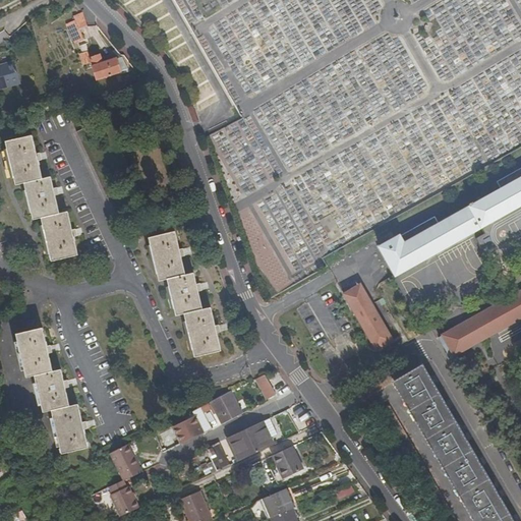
[(89,25),(83,13),(73,16),(75,21),(67,24),(75,45),(84,41),(80,30),(89,25)]
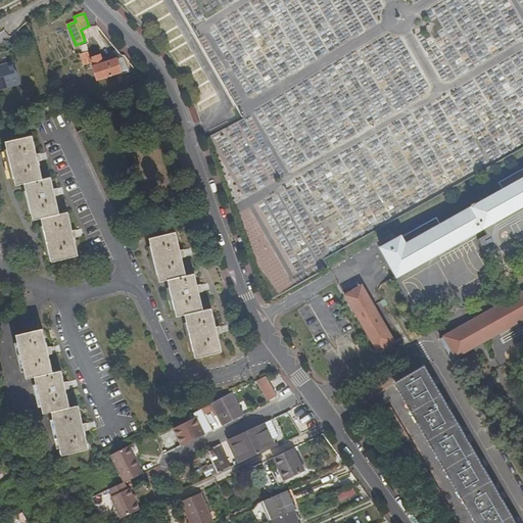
[(81,53),(84,65),(92,62),(90,58),(88,51),(81,53)]
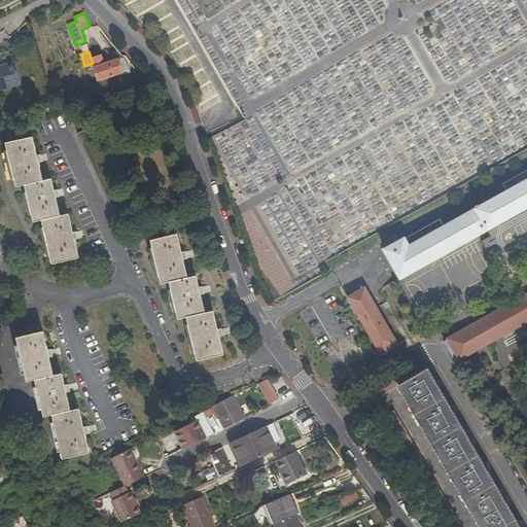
[(93,67),(97,80),(121,72),(116,60),(103,64),(100,56),(91,59),(93,63),(94,67),(93,67)]
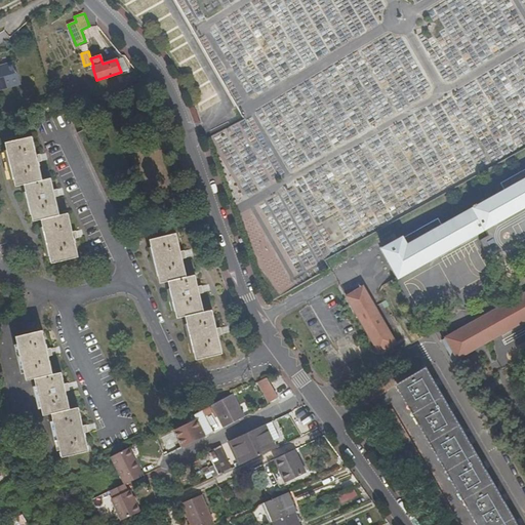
[(123,57),(116,59),(121,72),(129,69),(123,57)]
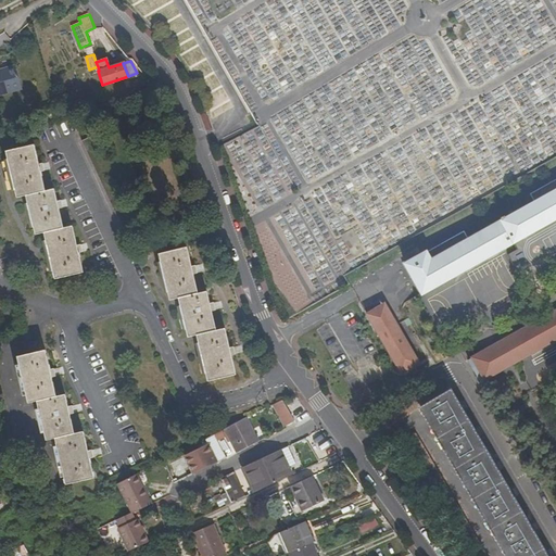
[(0,93),(22,88),(15,65),(0,68),(0,93)]
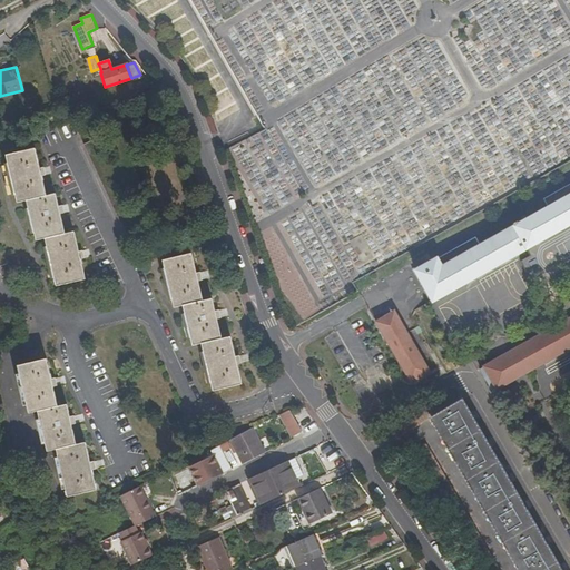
[(244,119),(249,135),(259,130),(254,115),(244,119)]
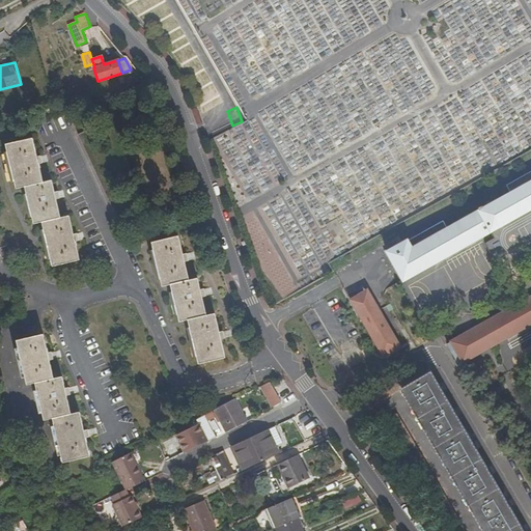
[(60,217),(56,199),(54,193),(53,186),(51,180),(43,183),(38,169),(37,164),(36,157),(32,139),(4,145),(6,152),(12,178),(14,182),(16,189),(24,187),(26,194),(26,195),(31,216),(33,224),(42,222),(43,229),(50,258),(52,267),(79,259),(75,241),(73,233),(68,215),(60,217)]
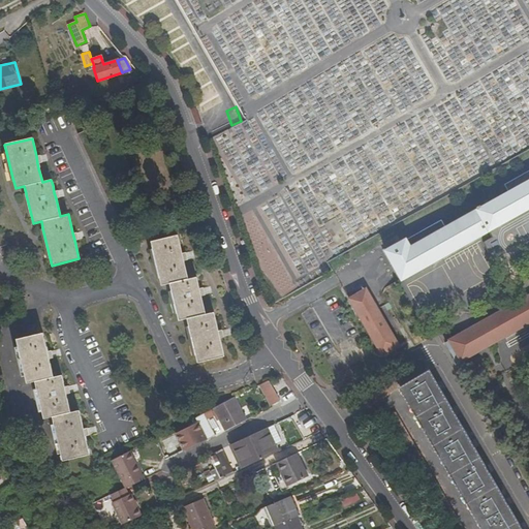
[(528,170),(502,186),(507,194),(508,193),(528,182),(528,170)]
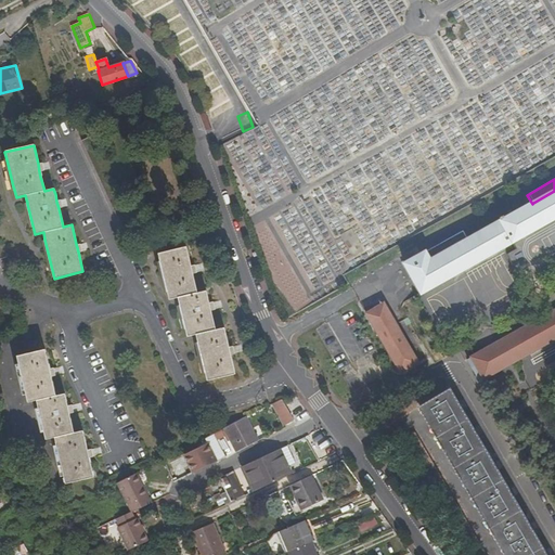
[(554,191),(533,203),(545,226),(554,219),(554,191)]
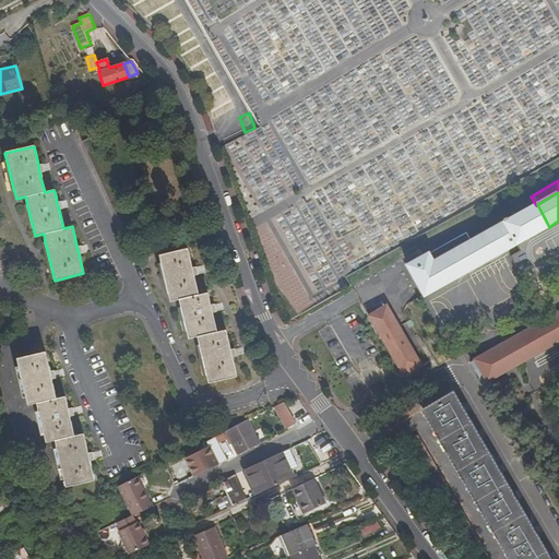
[(515,245),(549,227),(537,204),(536,205),(507,222),(506,219),(502,222),(503,224),(499,226),(511,248),(515,245)]
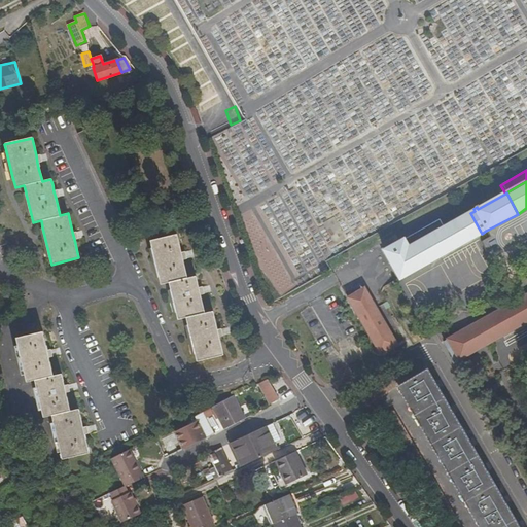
[(444,229),(420,242),(431,261),(482,234),(470,213),(444,229)]
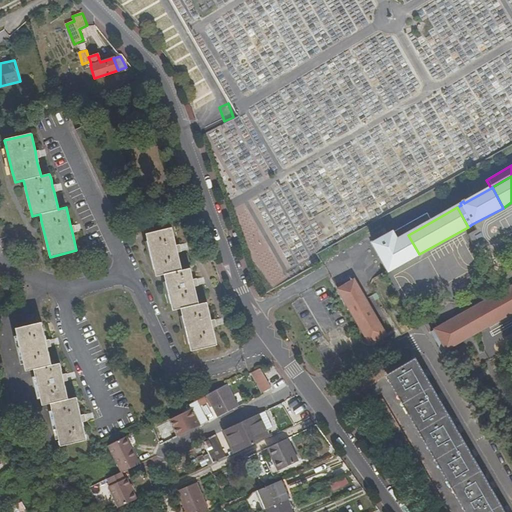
[(419,254),(408,235),(431,222),(426,214),(373,244),(388,271),(419,254)]
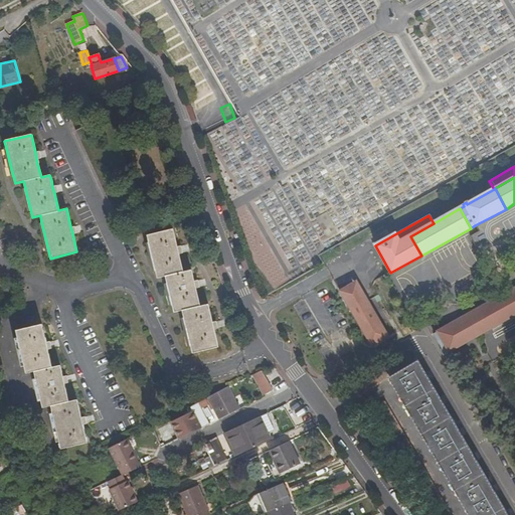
[(155,271),(156,279),(165,277),(167,284),(172,305),(173,313),(182,311),(183,318),(190,346),(191,353),(217,347),(213,330),(211,322),(208,304),(199,306),(195,288),(193,281),(190,270),(181,272),(177,253),(175,245),(172,228),(147,234),(148,240),(155,271)]
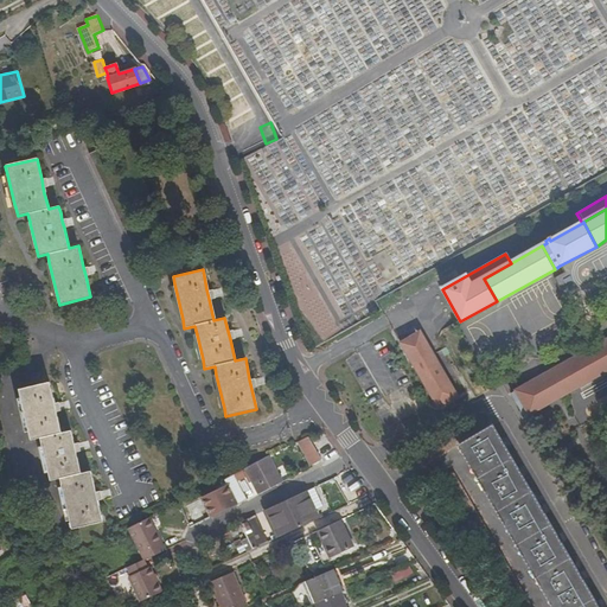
[(462,403),(420,332),(402,344),(443,415),(451,410),(462,403)]
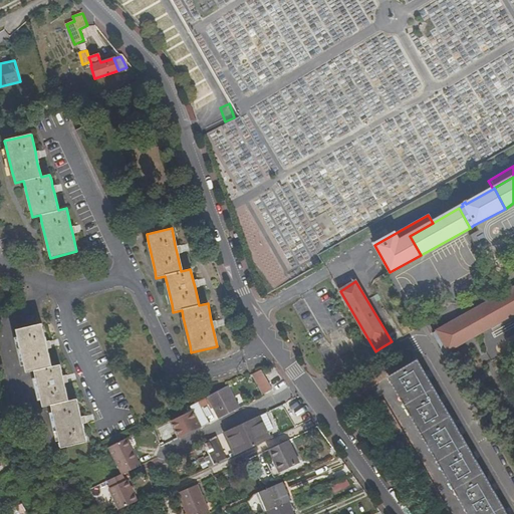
[(440,338),(445,346),(447,350),(477,334),(513,313),(513,287),(433,333),(436,340),(440,338)]
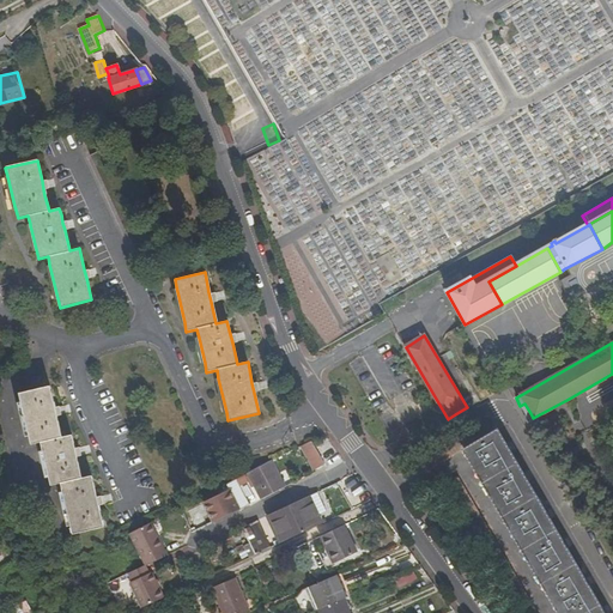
[(30,435),(31,444),(41,442),(42,449),(49,475),(52,485),(61,483),(64,491),(71,526),(73,534),(103,527),(98,505),(97,497),(91,477),(83,478),(77,456),(76,447),(72,434),(62,436),(58,416),(55,406),(50,386),(19,393),(20,400),(30,435)]
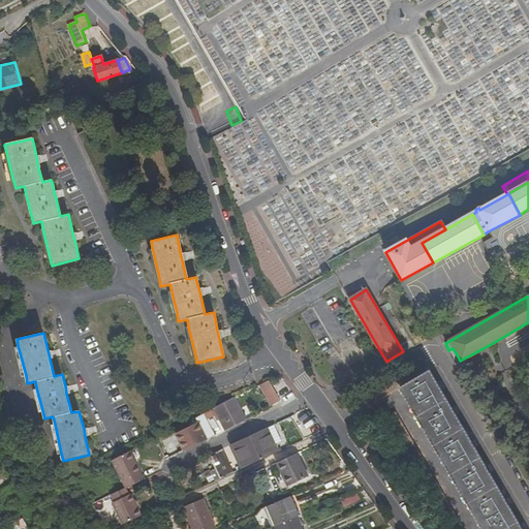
[(521,528),(429,371),(402,387),(484,528),(521,528)]
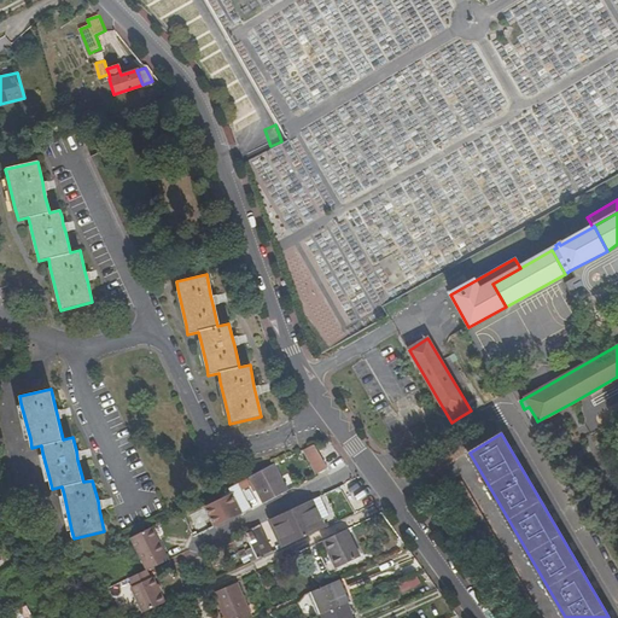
[(326,468),(313,444),(302,450),(314,474),(326,468)]
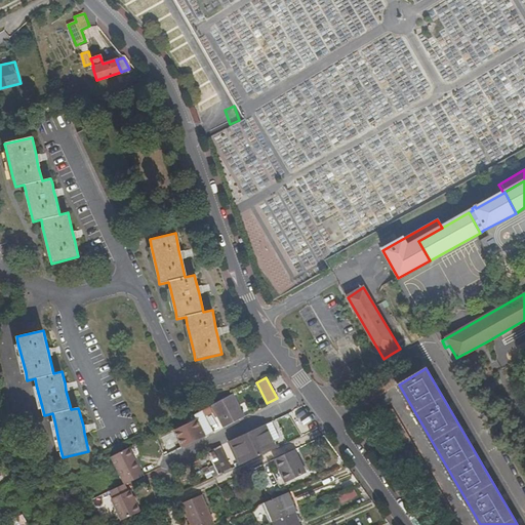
[(477,524),(480,524),(399,385),(396,386),(477,524)]
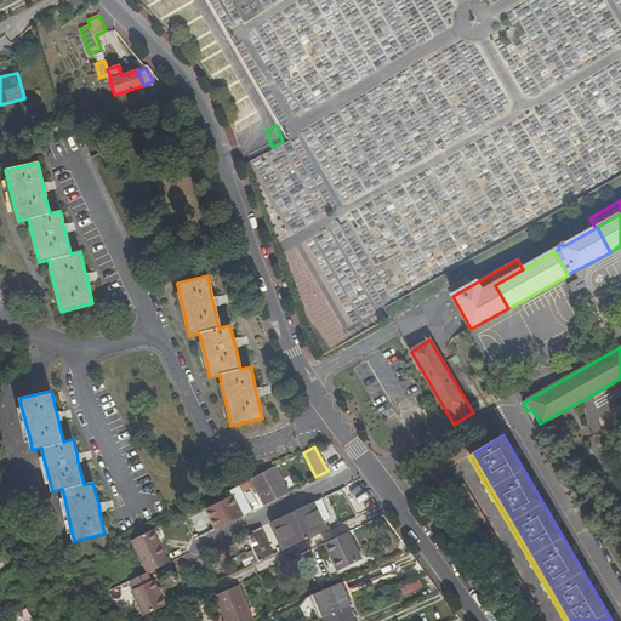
[(265,506),(286,494),(273,467),(251,479),(265,506)]
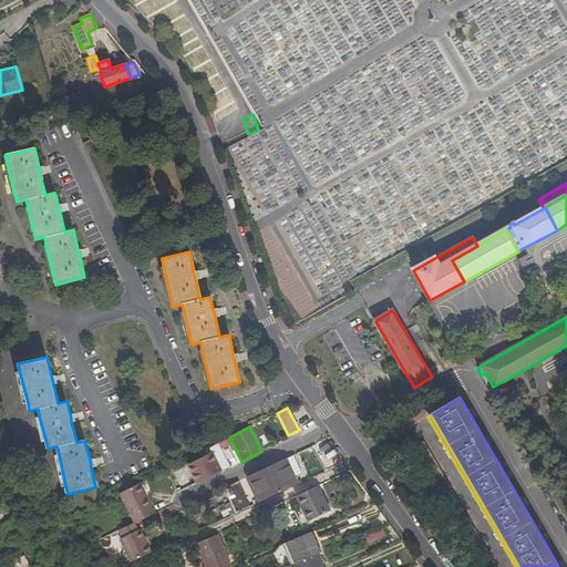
[(238,463),(241,462),(229,437),(225,439),(238,463)]
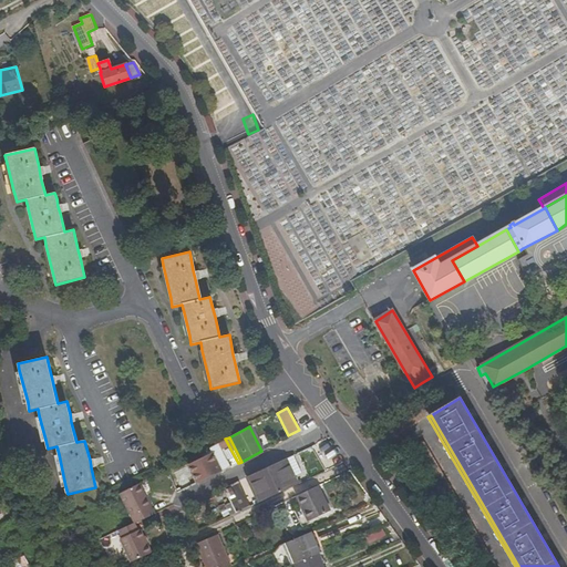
[(198,482),(222,471),(213,453),(189,465),(198,482)]
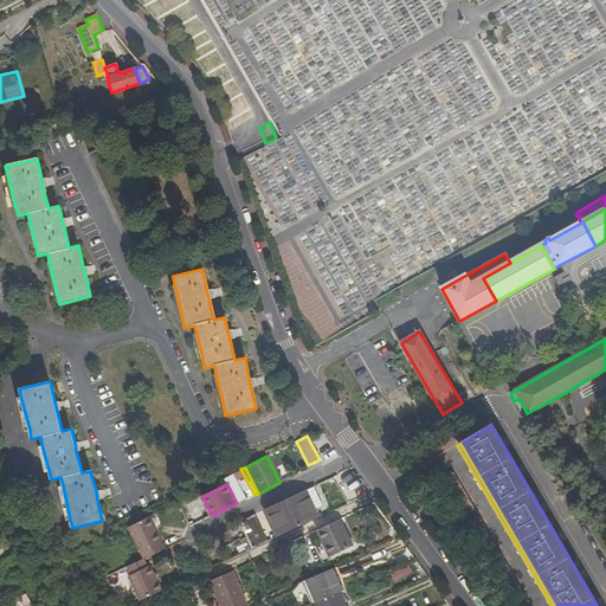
[(276,539),(316,520),(303,492),(263,513),(276,539)]
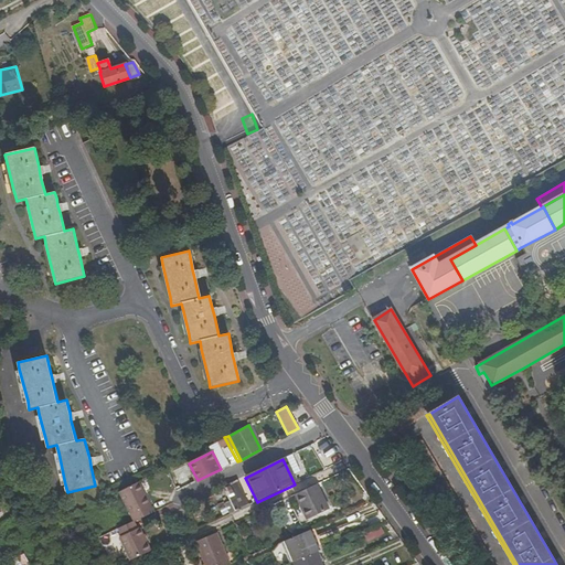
[(232,514),(252,505),(240,480),(225,487),(230,497),(225,500),(232,514)]
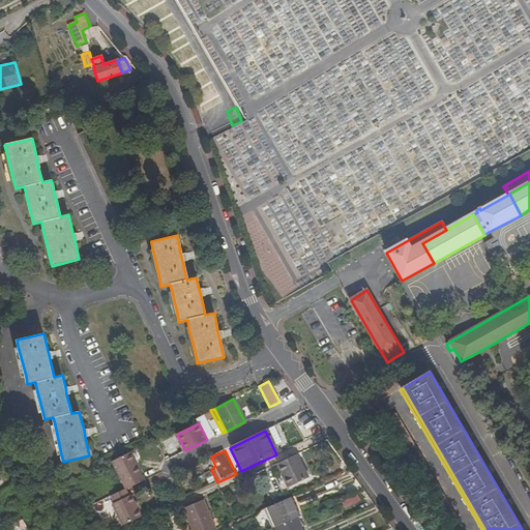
[(125,489),(144,479),(129,451),(111,461),(125,489)]
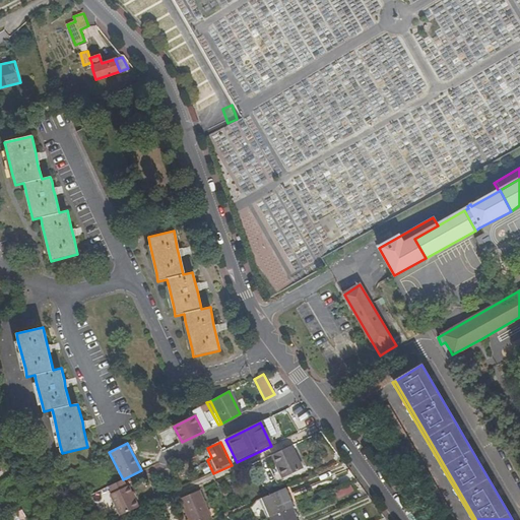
[(279,481),(298,472),(287,448),(267,457),(279,481)]
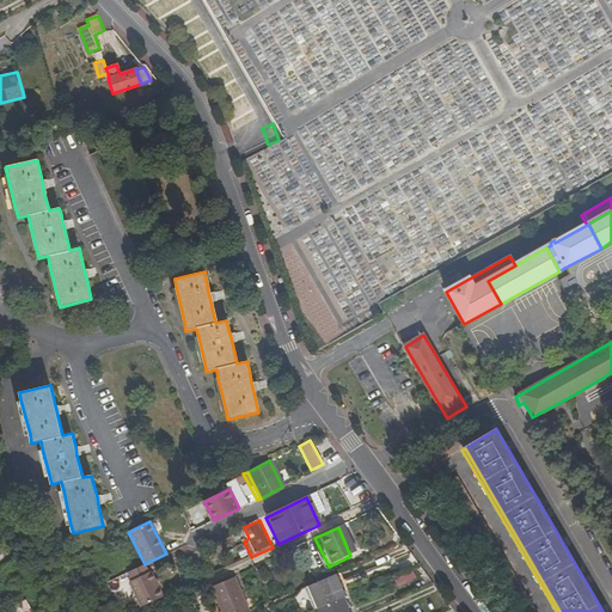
[(167,552),(171,561),(190,554),(188,545),(167,552)]
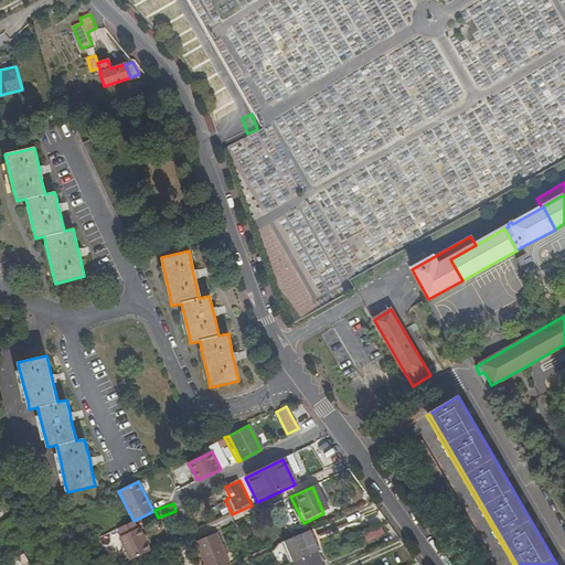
[(137,530),(136,531),(131,522),(117,529),(120,537),(118,539),(129,562),(148,553),(137,530)]
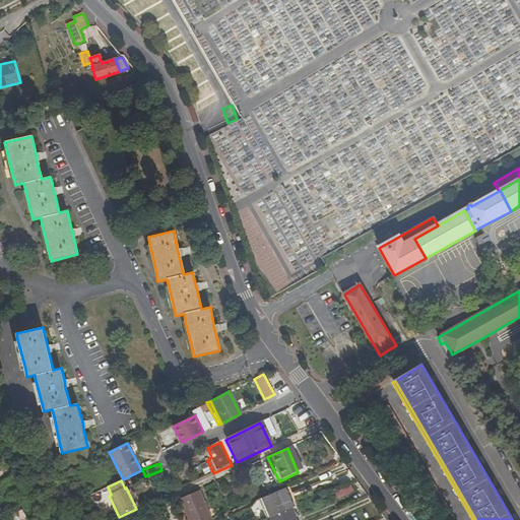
[(341,500),(358,491),(352,482),(336,492),(341,500)]
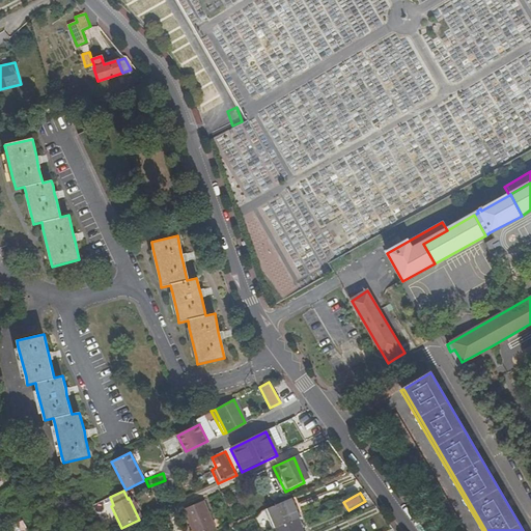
[(295,521),(297,520),(288,499),(264,510),(273,530),(274,530),(295,521)]
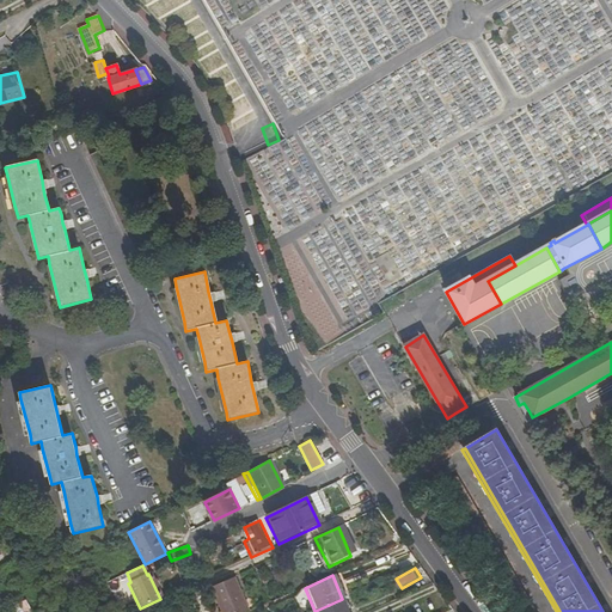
[(245,611),(231,579),(208,589),(216,611),(245,611)]
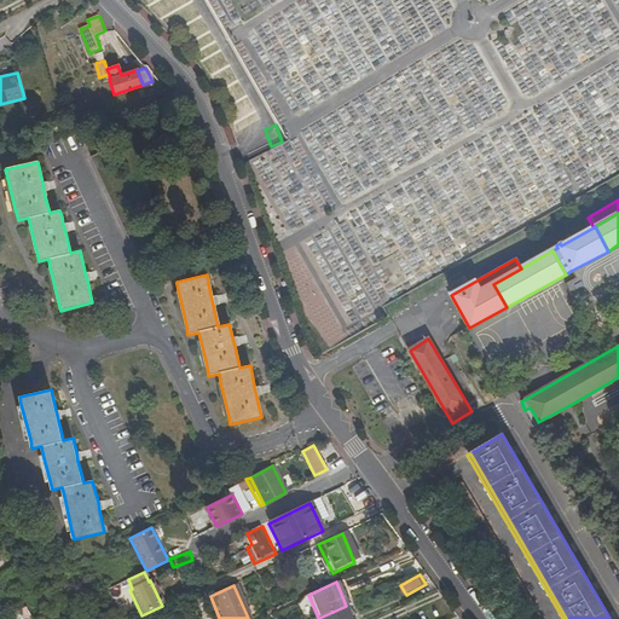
[(348,618),(343,607),(319,618),(348,618)]
